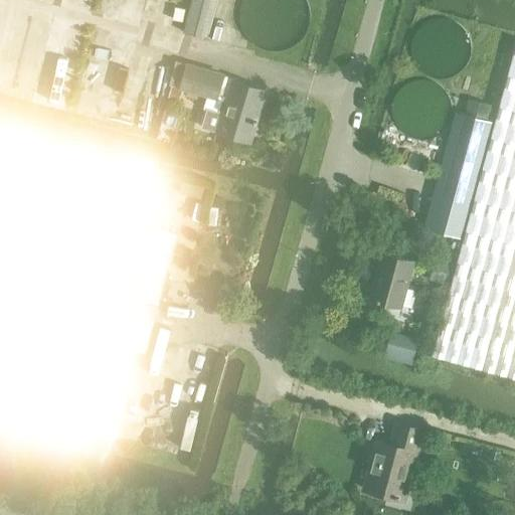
[(191,0),(183,31),(207,38),(216,0),(191,0)]
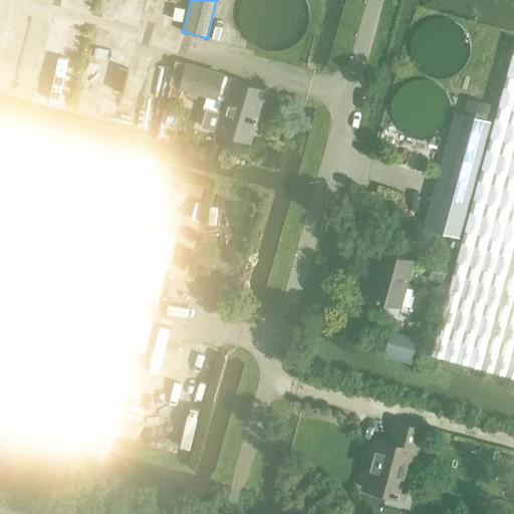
[(310,17),(310,11),(308,4),(305,0),(242,0),(241,3),(239,10),(239,16),(239,20),(241,28),(243,34),(247,39),(252,43),(256,47),(262,49),(269,51),(276,51),(282,50),(288,48),(294,45),(300,40),(303,36),(307,30),(309,24),(310,17)]
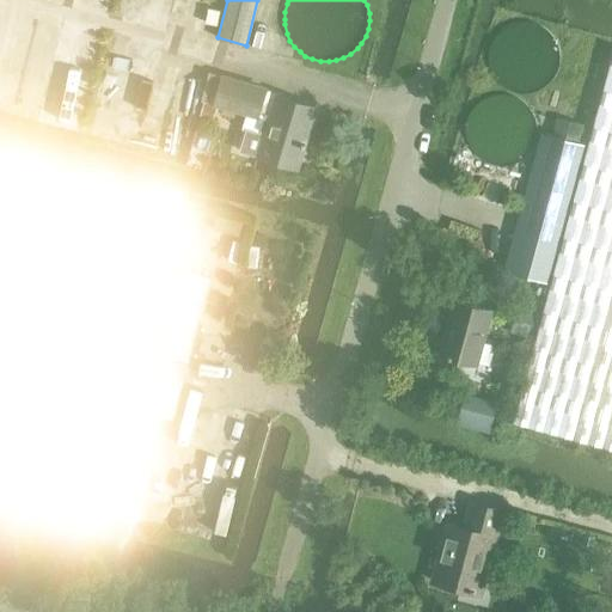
[(525,91),(531,90),(538,87),(544,84),(549,79),(552,73),(555,67),(556,60),(556,53),(554,46),(550,40),(546,35),(540,30),(534,26),(528,25),(521,25),(514,26),(508,29),(502,32),(497,36),(494,42),(491,48),(490,54),(490,61),(490,66),(493,72),(495,77),(500,81),(503,85),(508,89),(514,91),(520,91),(525,91)]
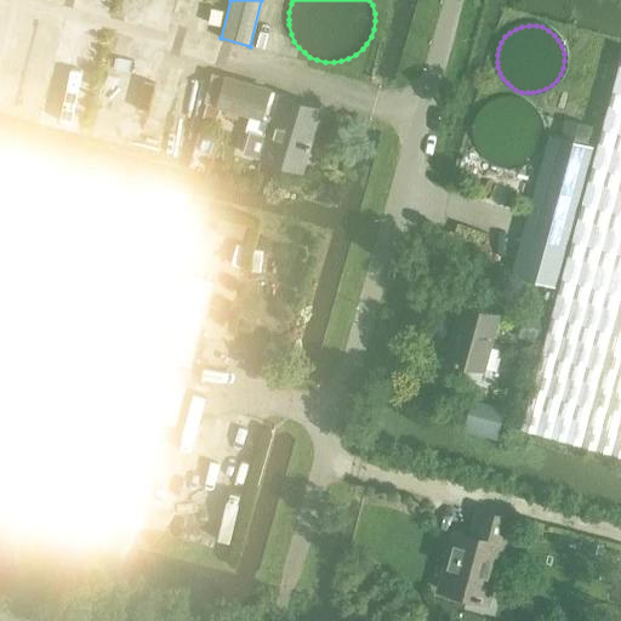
[(522,428),(620,455),(620,55),(597,147),(588,144),(562,136),(553,135),(514,275),(558,288),(550,317),(543,343),(522,428)]
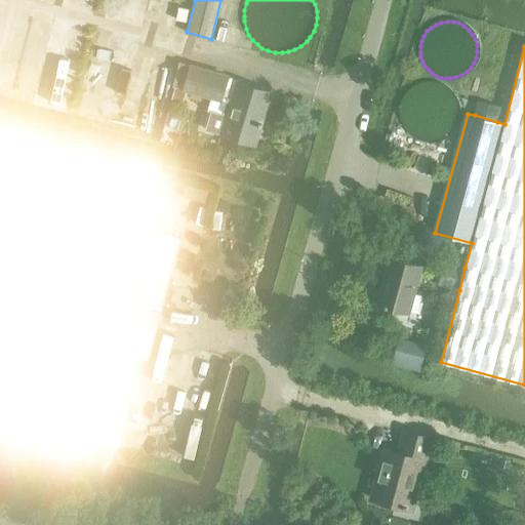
[(74,75),(80,55),(68,52),(63,72),(74,75)]
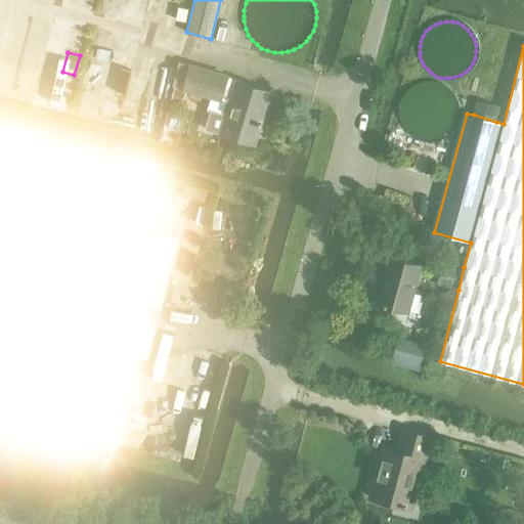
[(179,62),(173,86),(176,87),(186,90),(221,98),(221,96),(227,75),(179,62)]
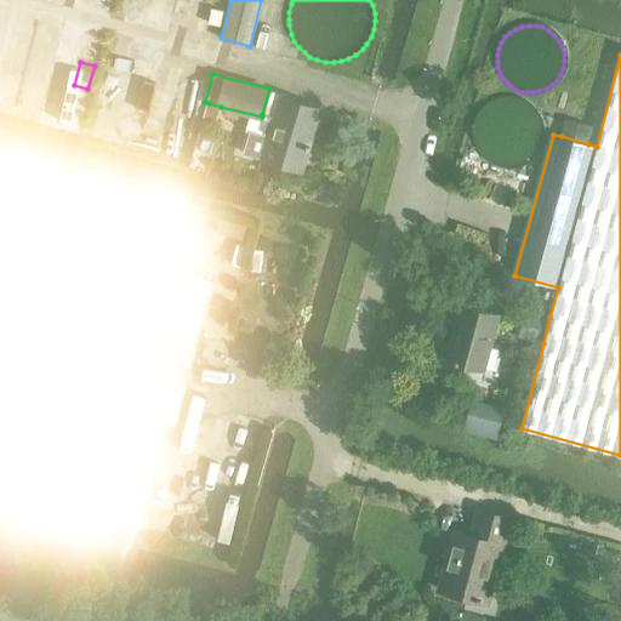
[(35,84),(27,115),(78,127),(85,96),(35,84)]
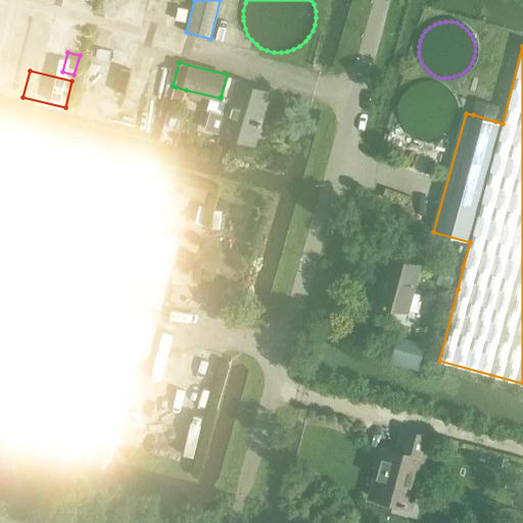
[(233,99),(229,98),(225,114),(212,110),(207,128),(256,142),(270,92),(237,83),(233,99)]
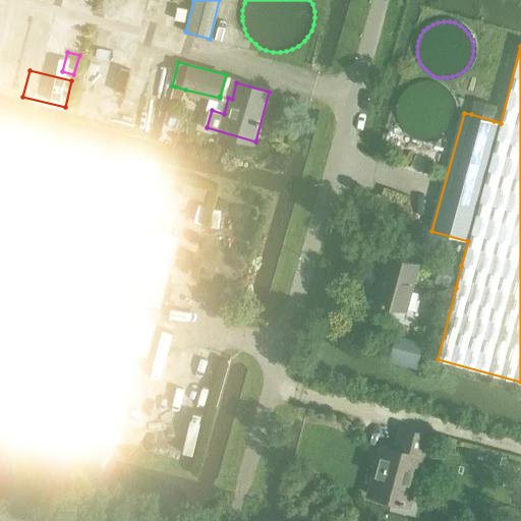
[(426,138),(431,137),(437,135),(443,132),(447,128),(450,123),(452,117),(453,112),(452,106),(451,100),(448,95),(445,91),(440,87),(435,83),(428,82),(423,82),(417,82),(412,84),(407,89),(403,92),(400,97),(397,102),(396,107),(396,113),(397,117),(399,122),(401,126),(404,130),(407,133),(412,136),(417,137),(421,138),(426,138)]
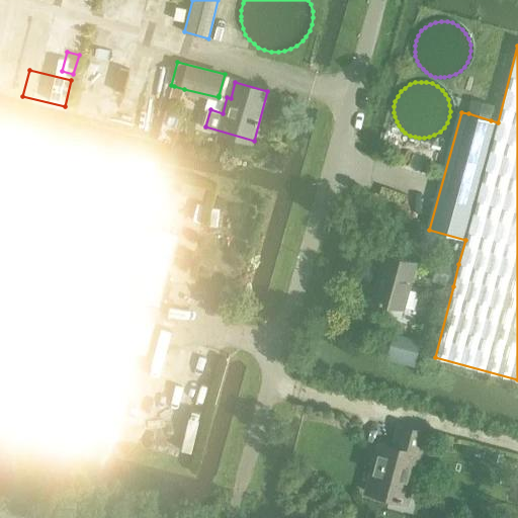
[(174,86),(171,99),(181,102),(184,89),(174,86)]
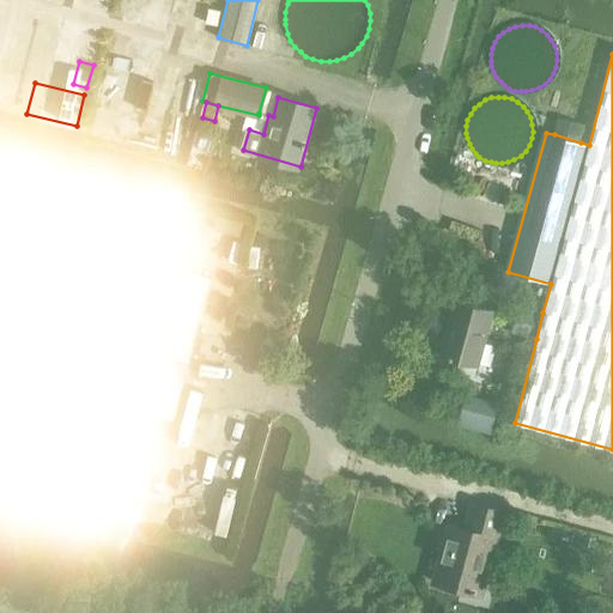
[(559,117),(554,134),(581,143),(586,125),(559,117)]
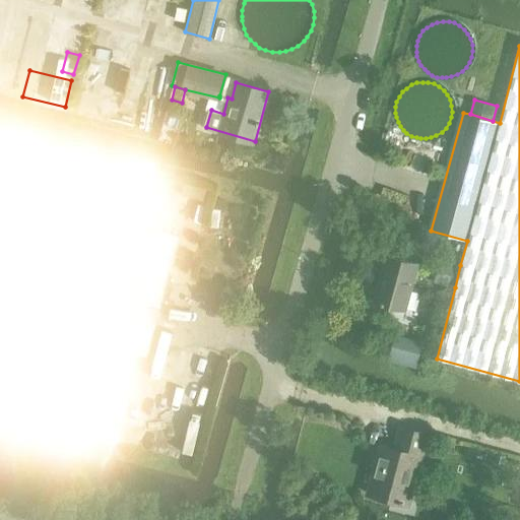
[(107,343),(137,225),(150,172),(0,132),(0,410),(84,433),(107,343)]
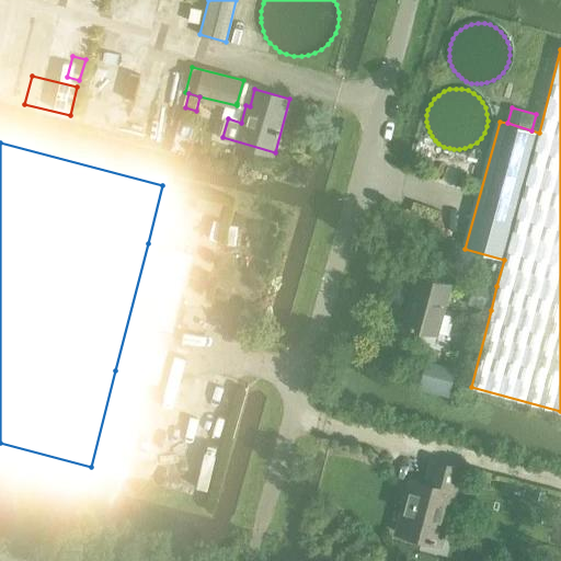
[(199,197),(196,209),(221,216),(225,204),(199,197)]
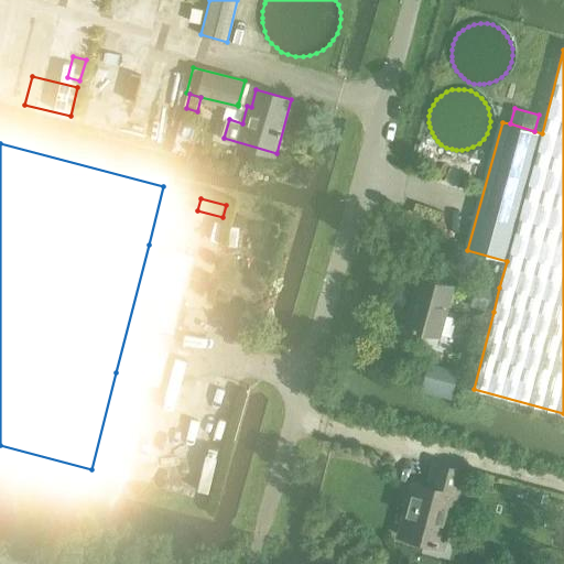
[(170,235),(176,203),(164,201),(158,231),(170,235)]
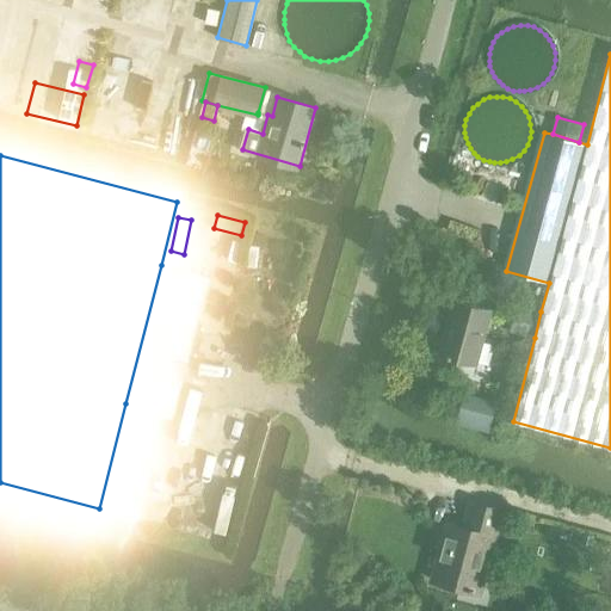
[(209,277),(161,265),(125,403),(174,415),(209,277)]
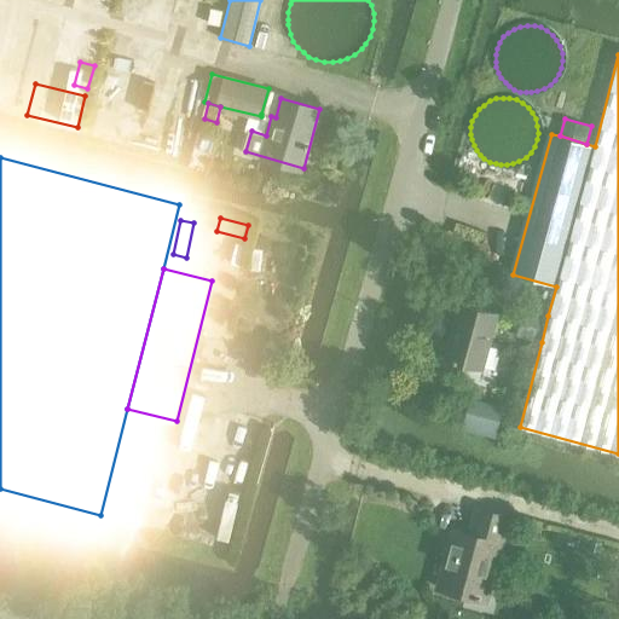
[(461,304),(445,359),(484,370),(498,314),(461,304)]
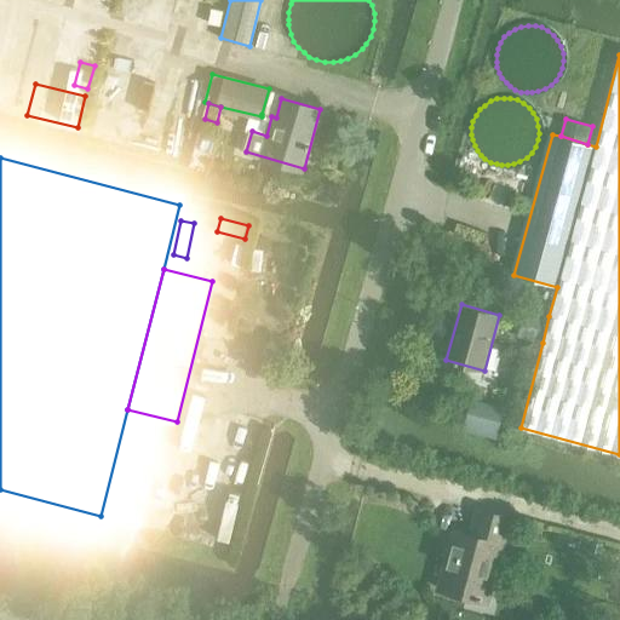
[(523,311),(516,338),(543,343),(549,316),(523,311)]
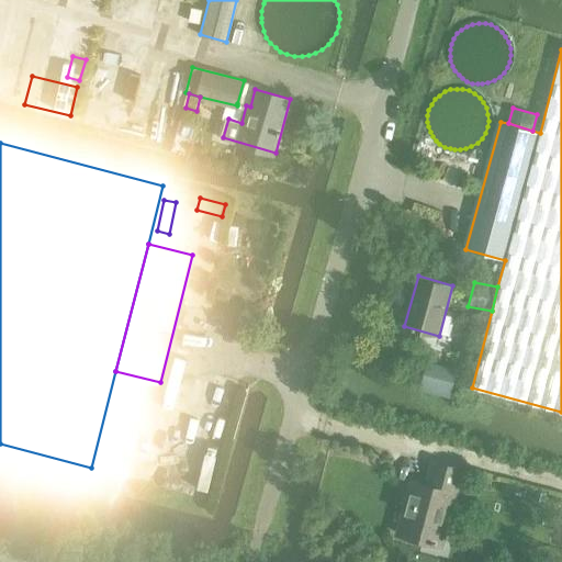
[(426,362),(419,389),(449,396),(456,370),(426,362)]
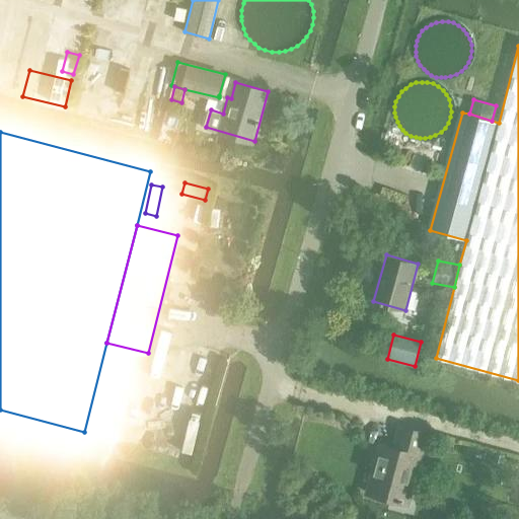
[(191,419),(188,447),(200,448),(203,420),(191,419)]
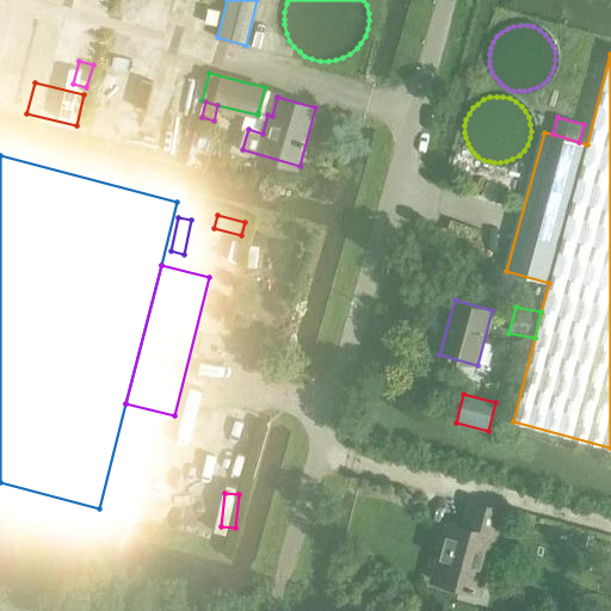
[(483,557),(491,560),(504,511),(471,503),(464,526),(448,523),(432,579),(474,591),(483,557)]
